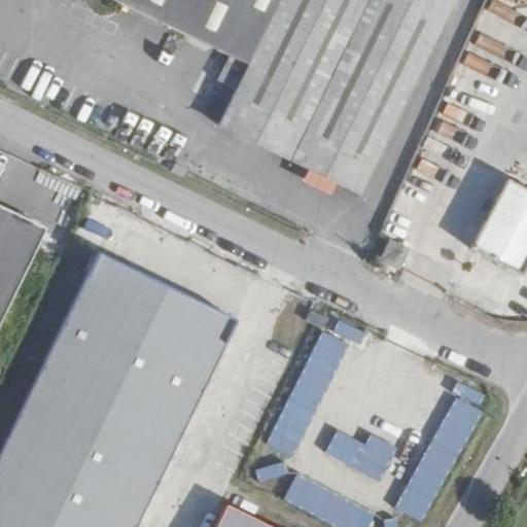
[(121,0),(229,53),(217,75),(237,84),(221,116),(358,184),(405,93),(449,0),(121,0)]
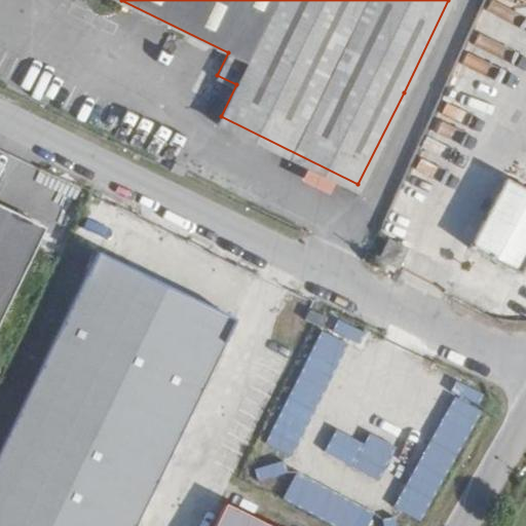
[(525,251),(525,189),(501,176),(466,245),(505,265),(511,256),(521,262),(525,251)]
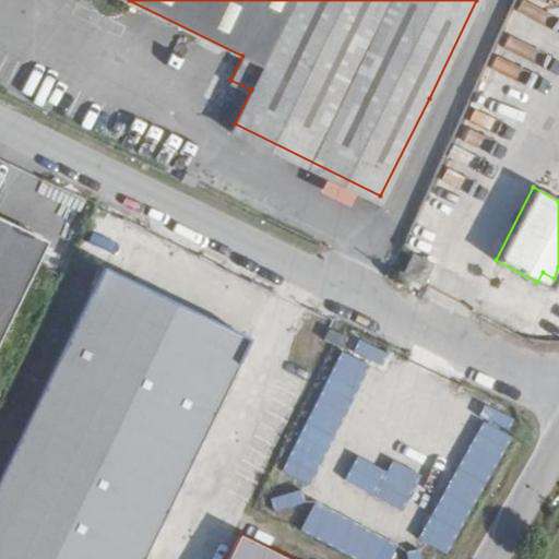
[(49,241),(0,217),(0,343),(10,322),(49,241)]
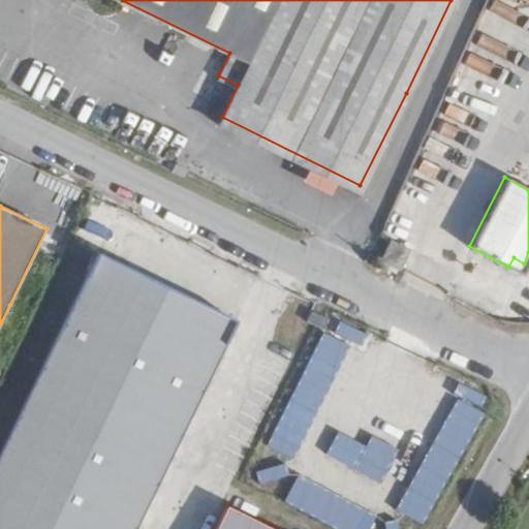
[(412,240),(393,235),(384,255),(403,263),(412,240)]
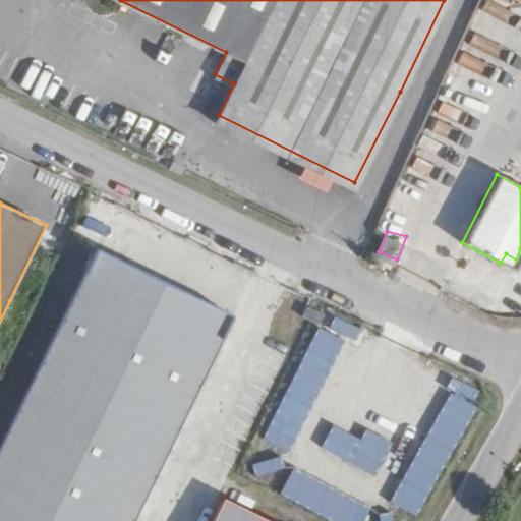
[(136,520),(236,319),(100,251),(0,455),(0,520),(136,520)]
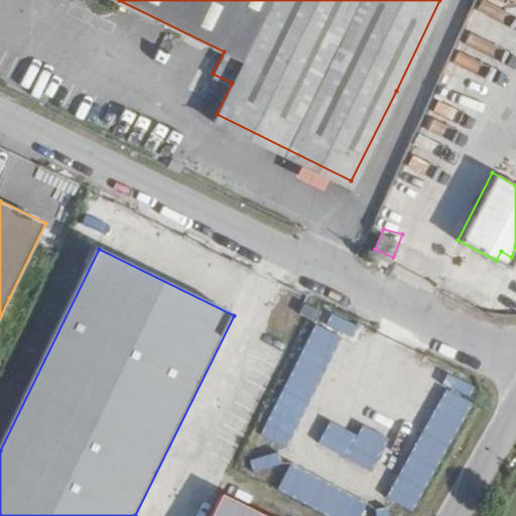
[(507,267),(511,257),(501,251),(496,260),(507,267)]
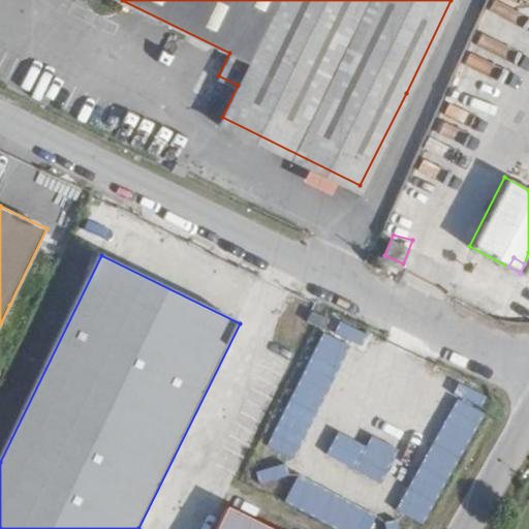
[(336,336),(319,325),(311,340),(327,350),(336,336)]
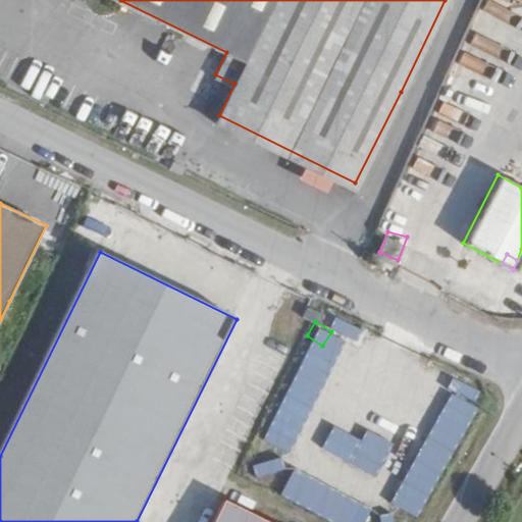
[(456,379),(395,506),(421,518),(482,392),(456,379)]
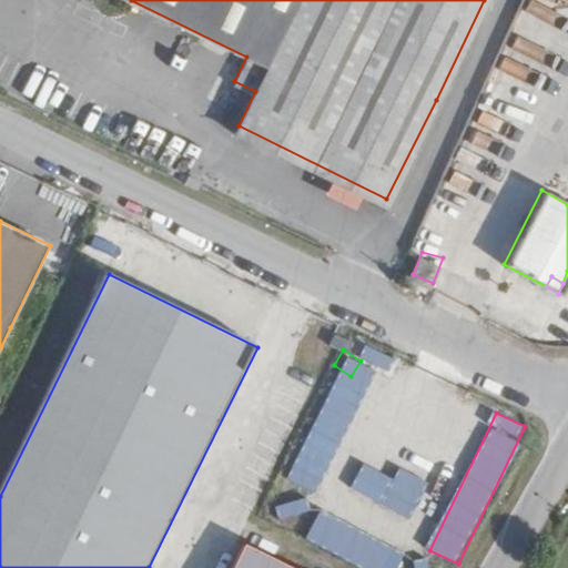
[(411,519),(429,483),(399,467),(394,479),(364,464),(351,488),(411,519)]
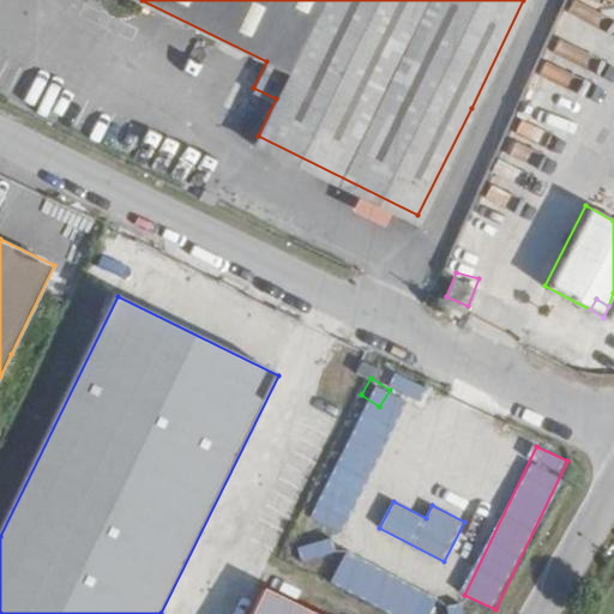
[(332,542),(300,547),(302,560),(333,555),(332,542)]
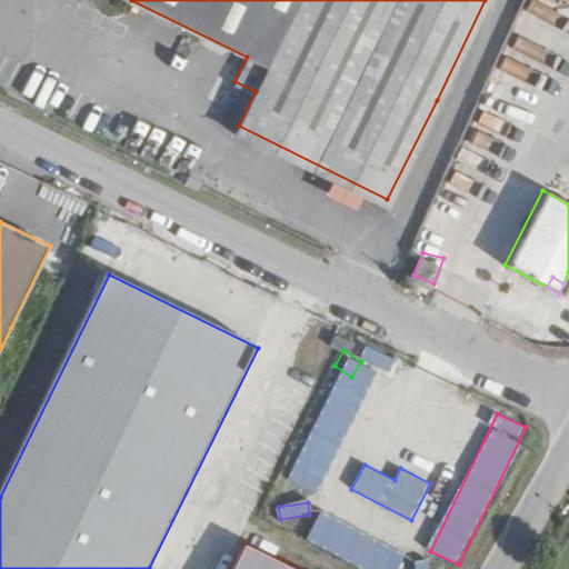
[(321,512),(307,541),(363,568),(397,568),(406,553),(321,512)]
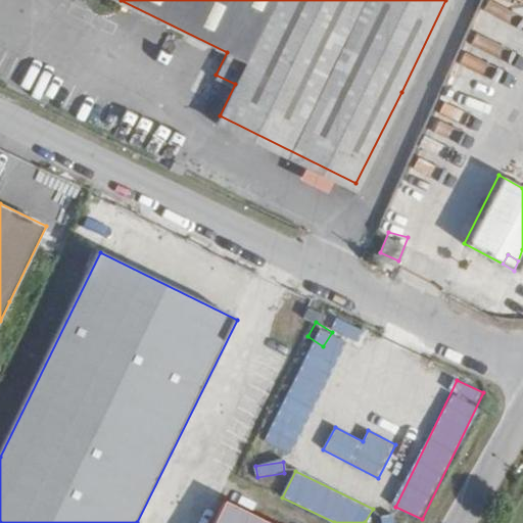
[(265,522),(226,504),(216,522),(265,522)]
